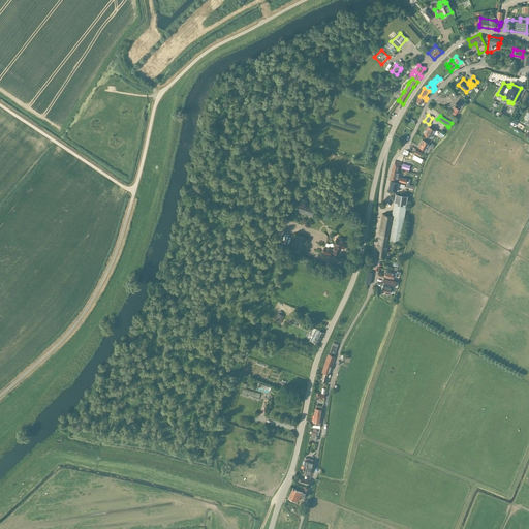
[(424,134),(430,137),(432,139),(434,134),(432,133),(434,129),(428,126),(424,134)]
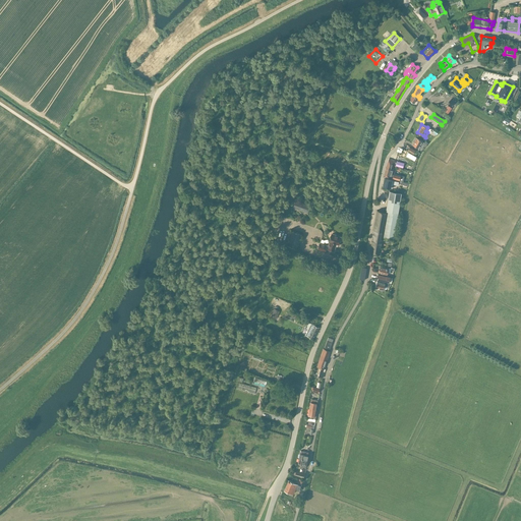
[(424,142),(416,137),(413,145),(420,149),(422,147),(424,148),(427,142),(425,141),(424,142)]
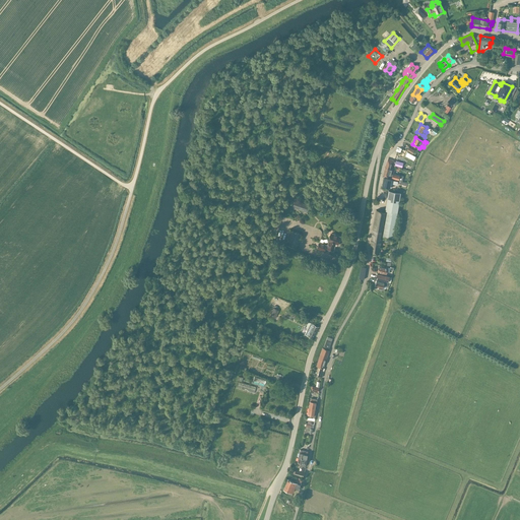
[(394,160),(388,158),(385,167),(392,169),(394,160)]
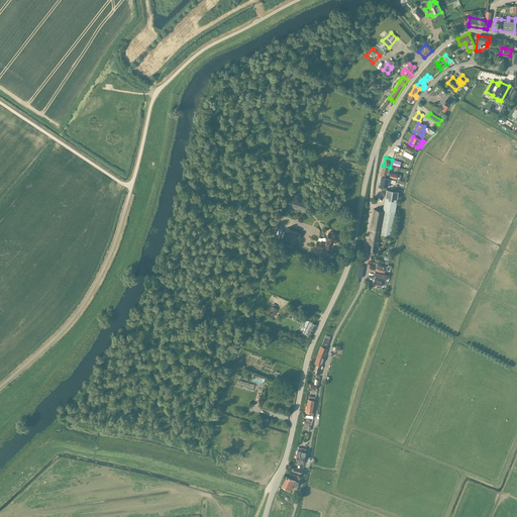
[(392,169),(390,168),(383,166),(381,174),(387,176),(390,176),(392,169)]
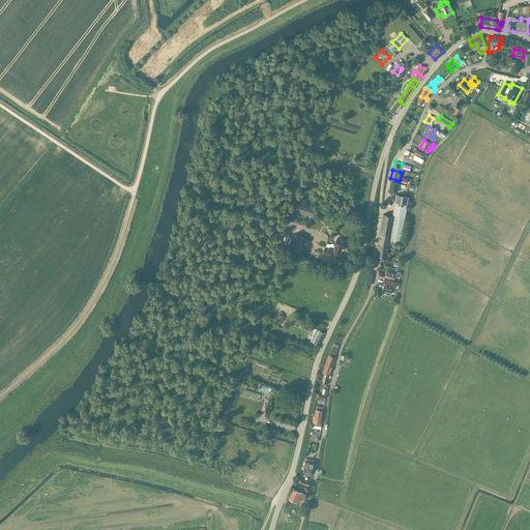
[(391,181),(389,189),(399,192),(400,187),(405,188),(406,185),(401,184),(401,183),(391,181)]
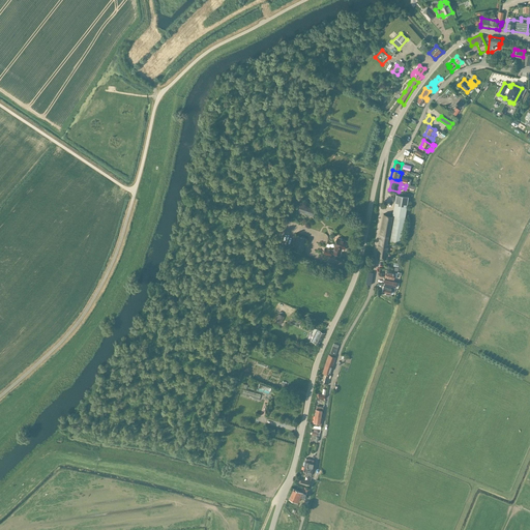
[(390,240),(401,242),(408,196),(396,194),(392,214),(394,214),(390,240)]
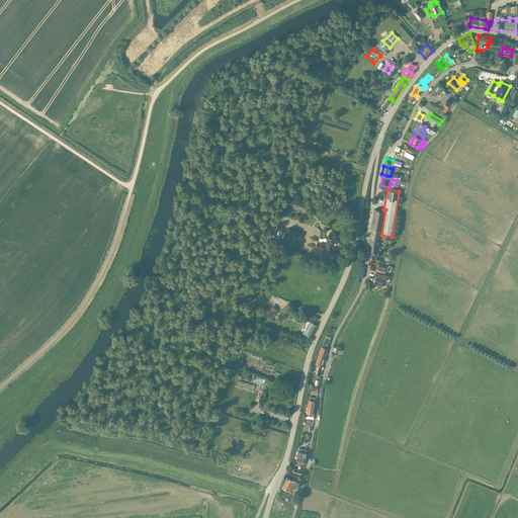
[(291,206),(307,211),(309,205),(293,199),(291,206)]
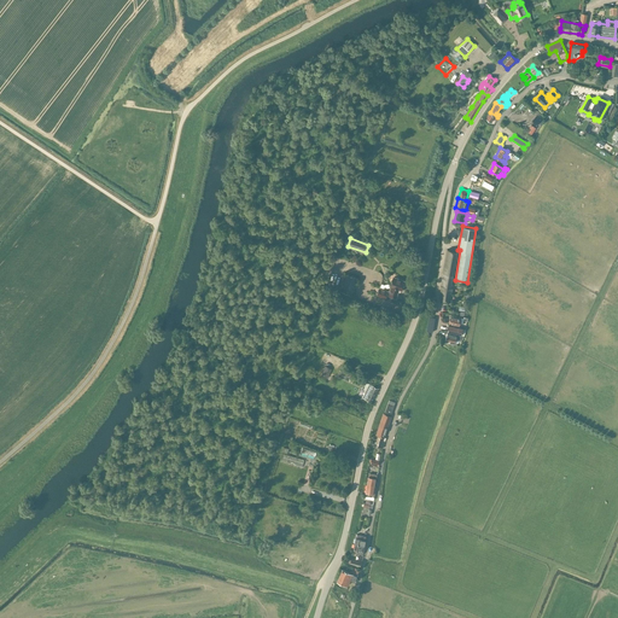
[(340,291),(353,296),(359,278),(347,274),(340,291)]
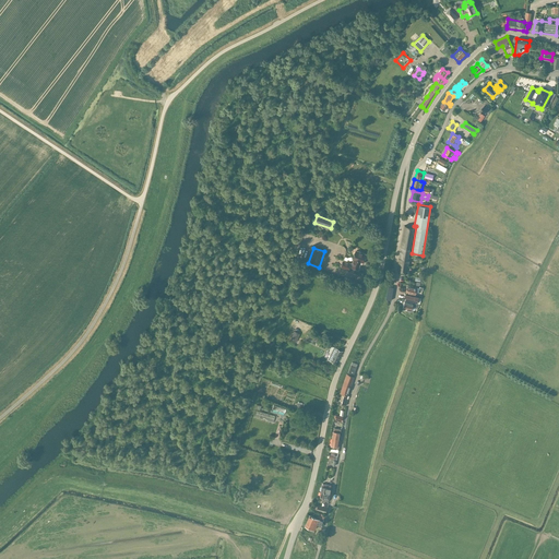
[(366,256),(366,254),(356,251),(353,259),(354,259),(353,264),(343,261),(342,265),(348,269),(349,265),(352,266),(358,269),(360,261),(364,262),(365,259),(366,259),(367,256),(366,256)]
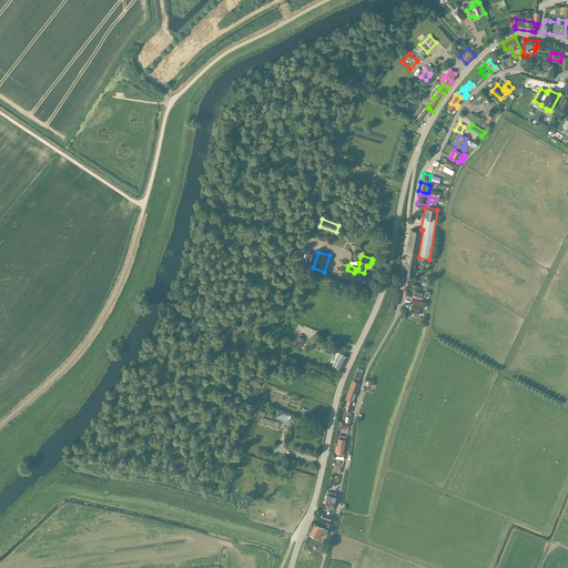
[(414,290),(413,296),(423,298),(423,296),(424,297),(426,296),(426,292),(424,292),(414,290)]
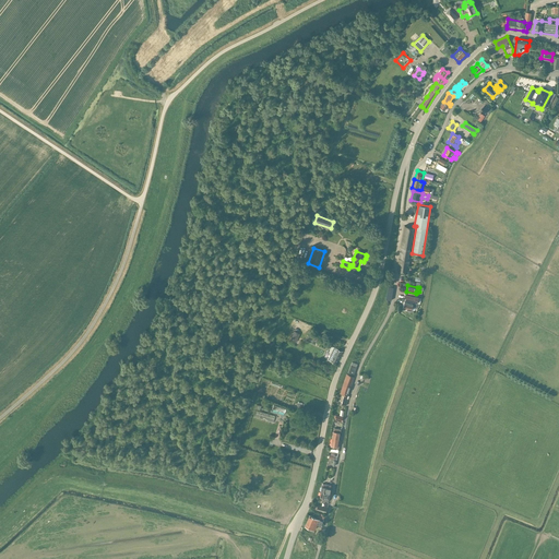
[(404,301),(403,308),(407,309),(406,312),(411,313),(412,310),(413,306),(416,307),(417,307),(418,307),(419,307),(419,304),(417,304),(417,302),(411,301),(411,302),(404,301)]
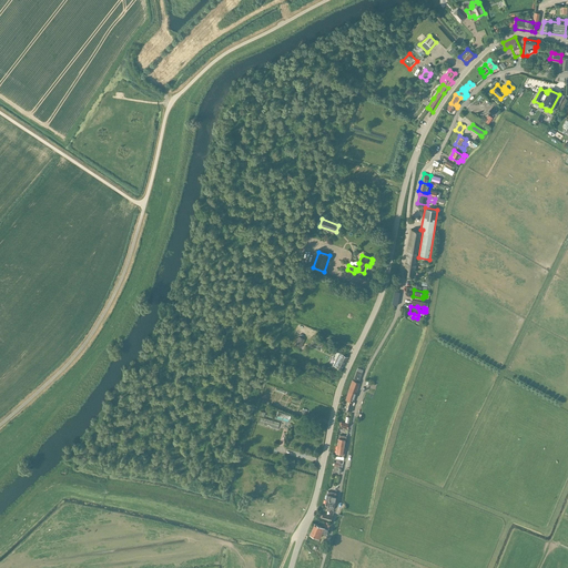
[(312,343),(322,347),(324,341),(315,337),(312,343)]
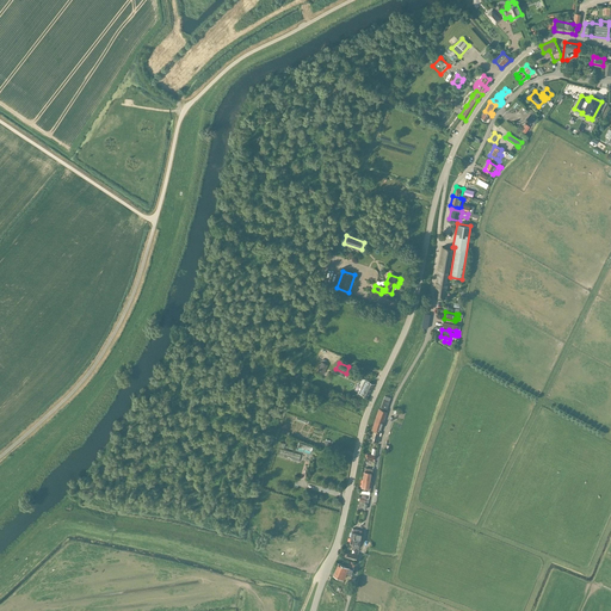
[(362,389),(359,393),(362,395),(368,397),(375,384),(366,380),(362,389)]
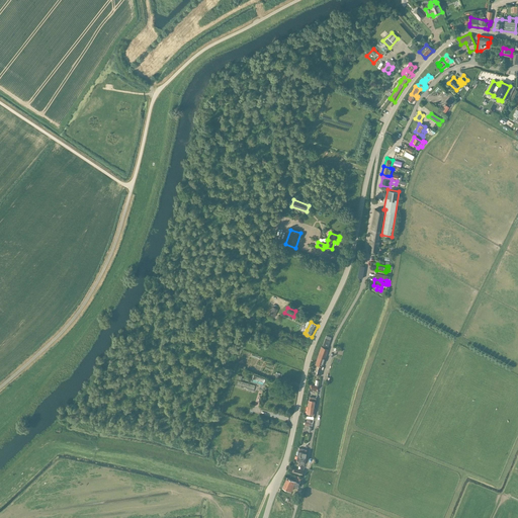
[(316,365),(317,365),(317,366),(319,366),(317,374),(321,375),(323,367),(322,367),(328,349),(327,349),(331,337),(326,336),(322,347),(321,346),(316,365)]
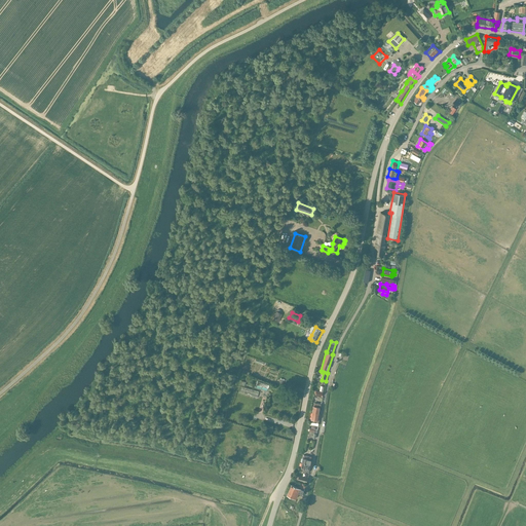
[(240,386),(238,392),(257,398),(259,391),(240,386)]
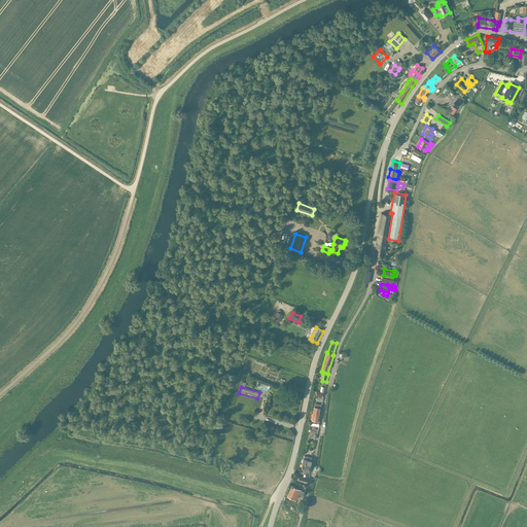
[(313,413),(319,414),(320,409),(321,405),(315,403),(315,407),(314,407),(313,413)]
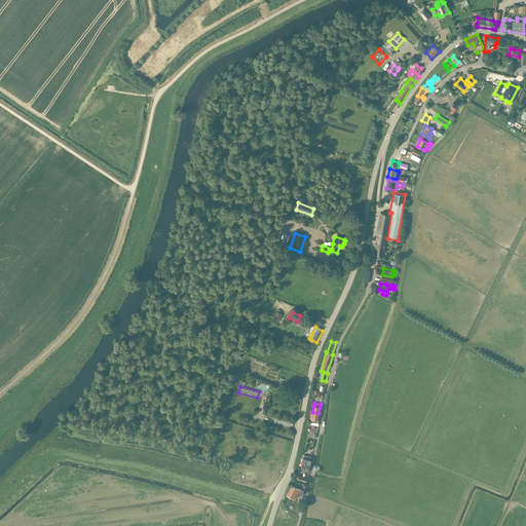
[(311,422),(311,424),(318,425),(318,423),(320,414),(318,414),(318,413),(312,412),(311,419),(311,422)]
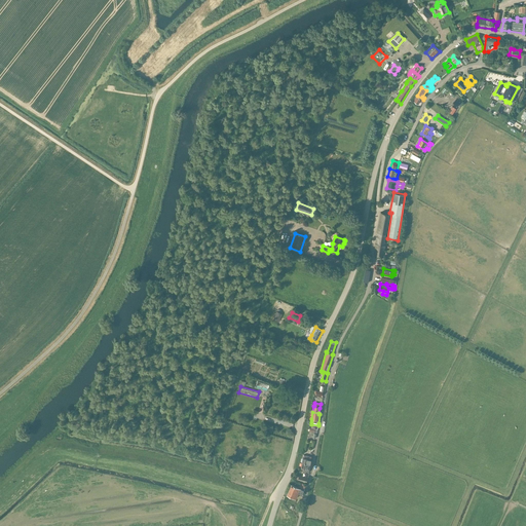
[(302,458),(302,462),(310,464),(311,459),(311,456),(303,455),(303,458),(302,458)]
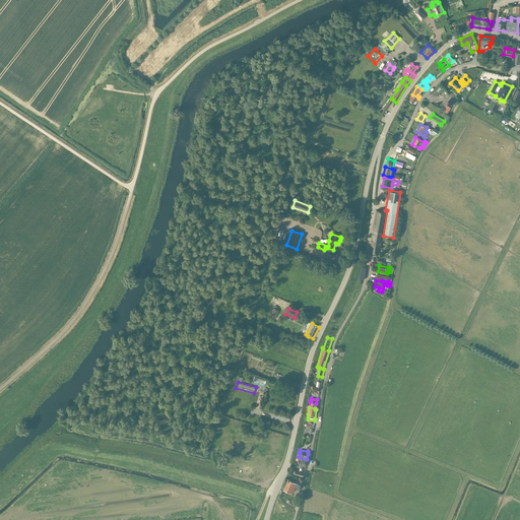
[(298,462),(298,465),(305,466),(307,459),(299,457),(298,462)]
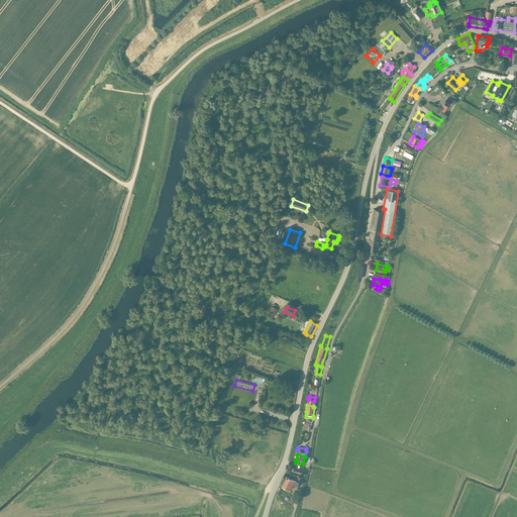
[(286,477),(282,486),(291,490),(293,485),(297,486),(301,477),(295,474),(293,479),(291,479),(286,477)]
